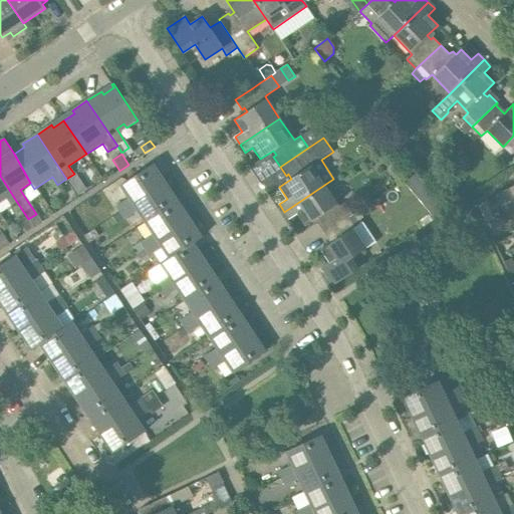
[(165,183),(153,164),(120,186),(129,198),(115,206),(120,213),(165,183)]
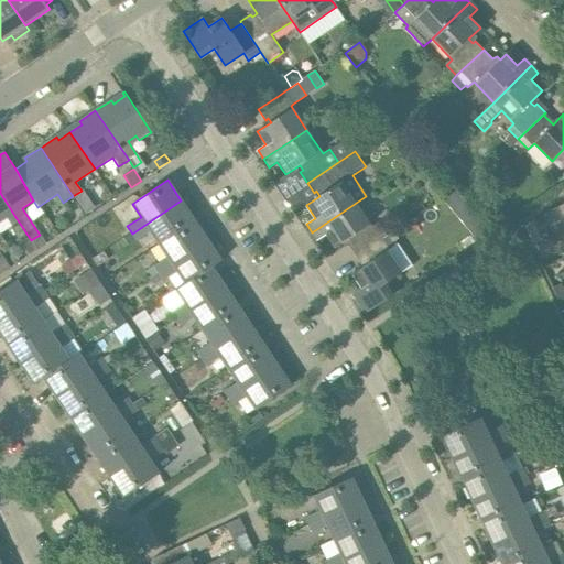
[(84,213),(93,207),(83,191),(82,191),(73,196),(82,209),(84,213)]
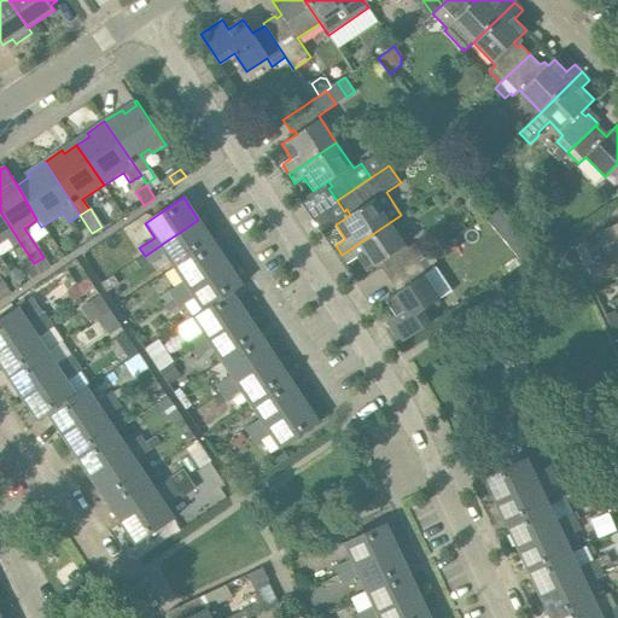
[(19,242),(0,211),(0,243),(7,239),(12,246),(19,242)]
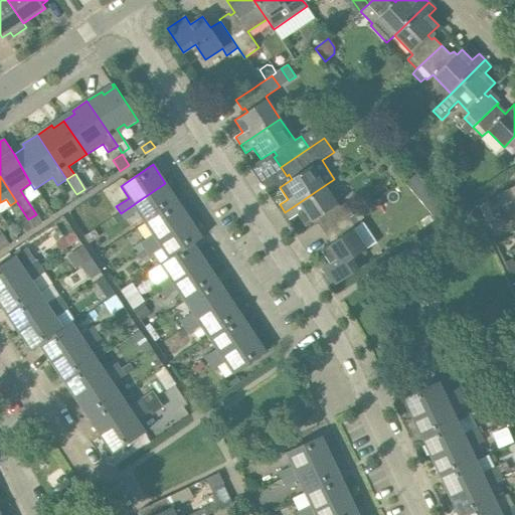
[(121,213),(125,219),(137,211),(145,223),(177,201),(165,183),(121,213)]
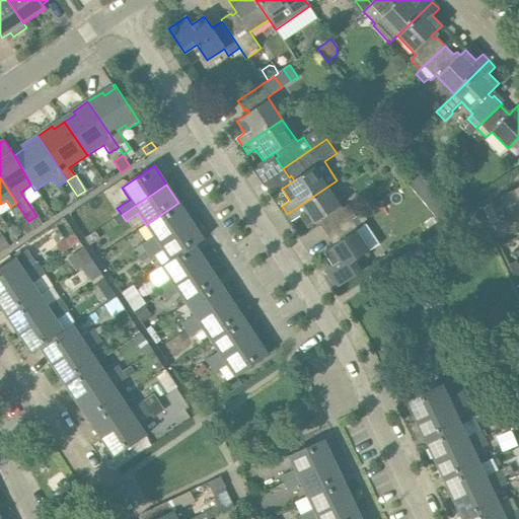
[(321,225),(327,235),(356,217),(352,210),(348,205),(342,209),(327,188),(287,214),(292,221),(300,216),(308,228),(320,220),(323,224),(321,225)]
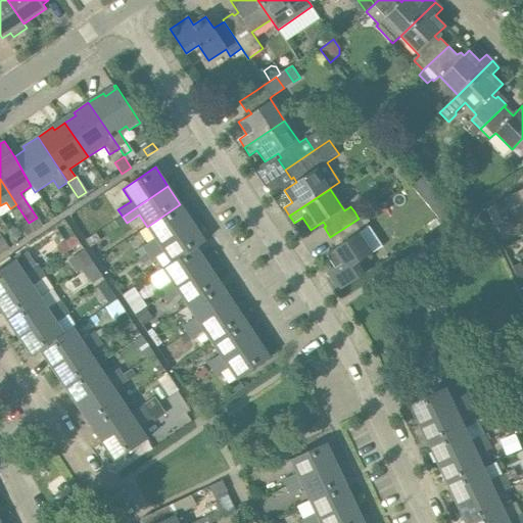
[(142,246),(147,253),(192,223),(180,204),(147,227),(155,238),(142,246)]
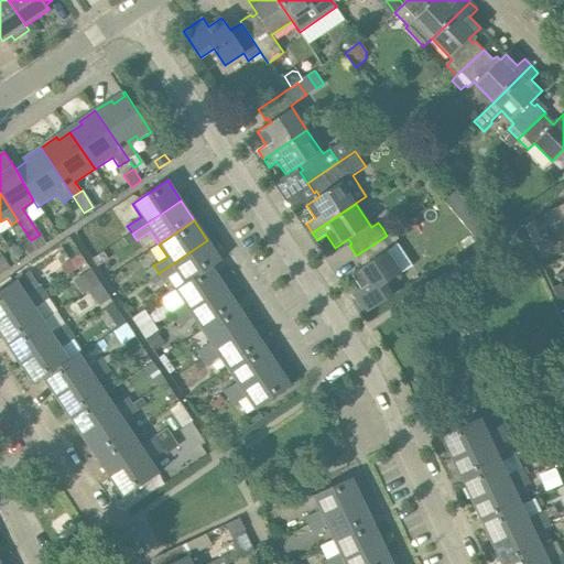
[(96,258),(104,252),(104,251),(110,247),(93,221),(85,227),(82,236),(96,258)]
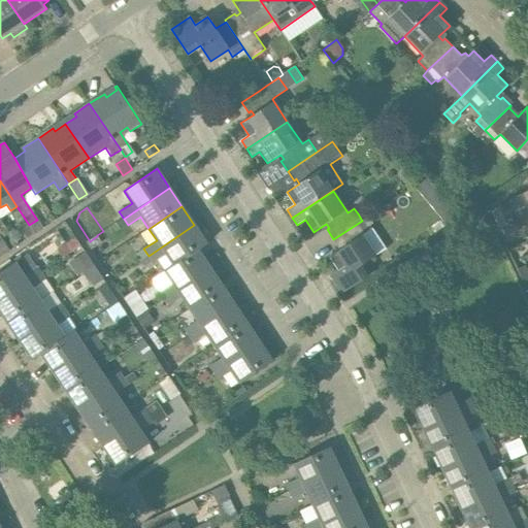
[(369,231),(362,221),(333,239),(335,238),(341,249),(330,257),(338,268),(330,274),(342,293),(367,276),(360,265),(375,255),(362,235),(369,231)]
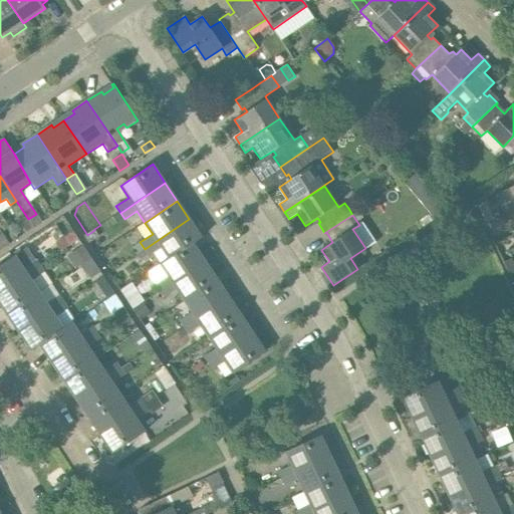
[(28,219),(26,216),(19,222),(26,232),(33,227),(28,219)]
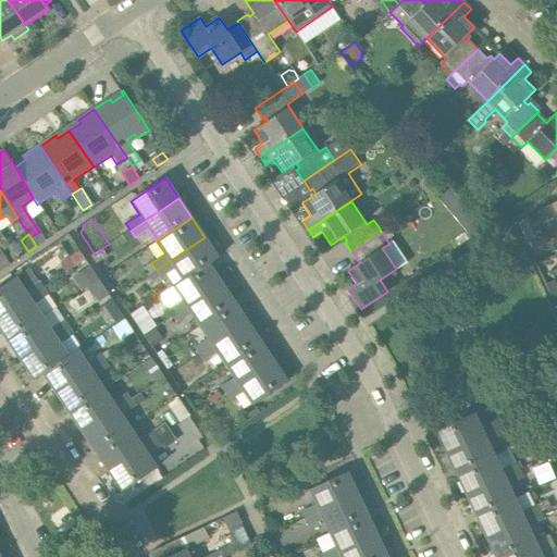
[(174,268),(183,280),(209,263),(219,257),(205,237),(157,270),(161,276),(174,268)]
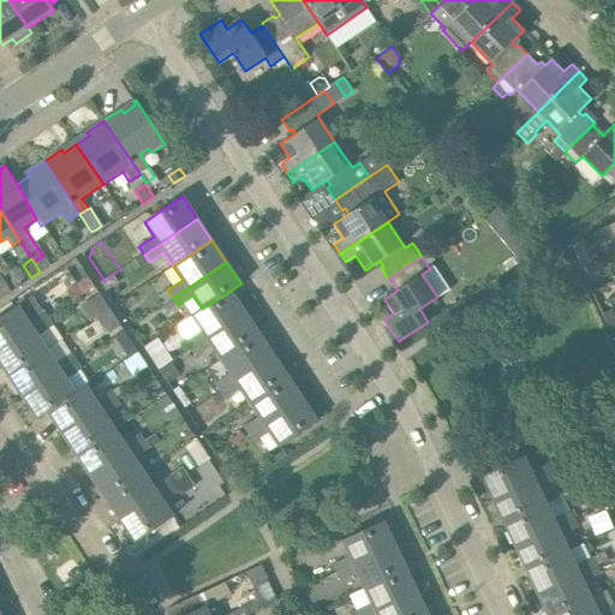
[(119,282),(113,275),(105,281),(101,284),(106,291),(119,282)]
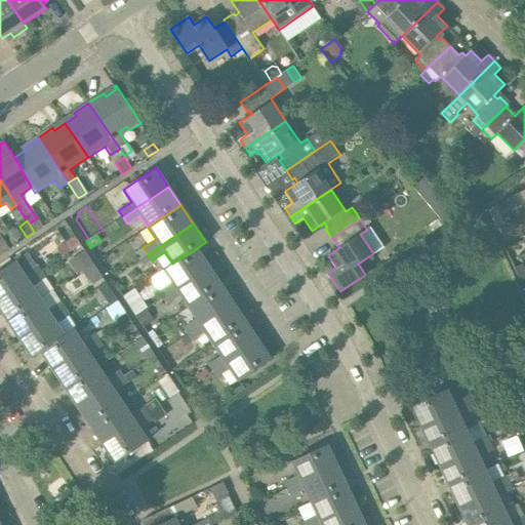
[(3,239),(0,240),(0,254),(9,248),(3,239)]
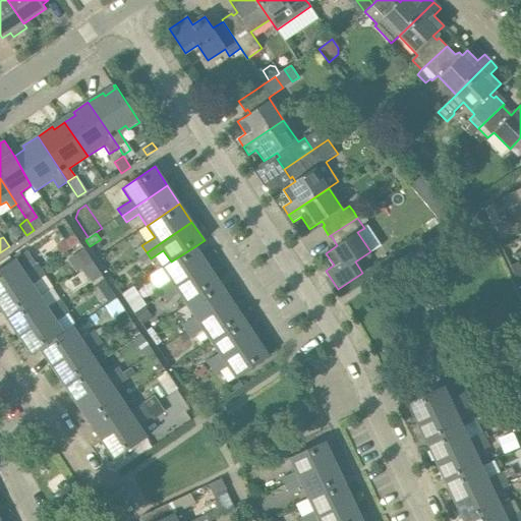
[(141,245),(134,250),(138,257),(139,256),(147,252),(141,245)]
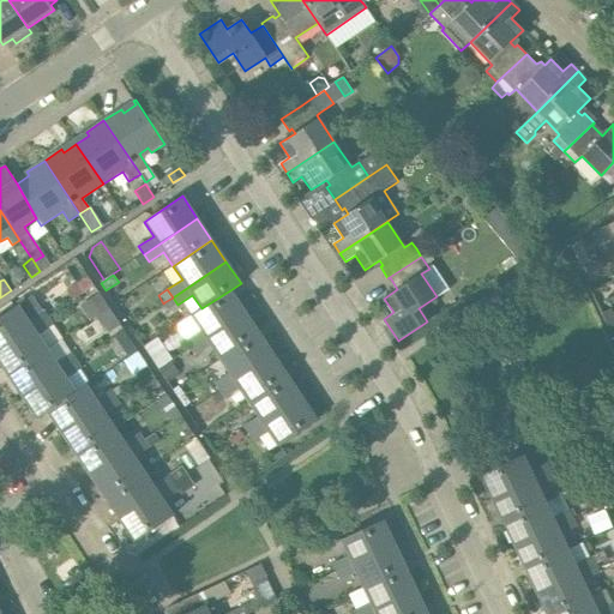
[(202,308),(191,315),(200,330),(186,339),(191,347),(245,312),(230,290),(202,308)]
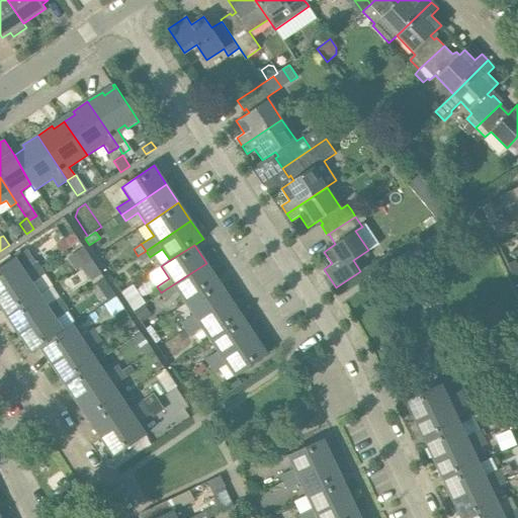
[(0,293),(39,268),(27,250),(0,267),(0,293)]
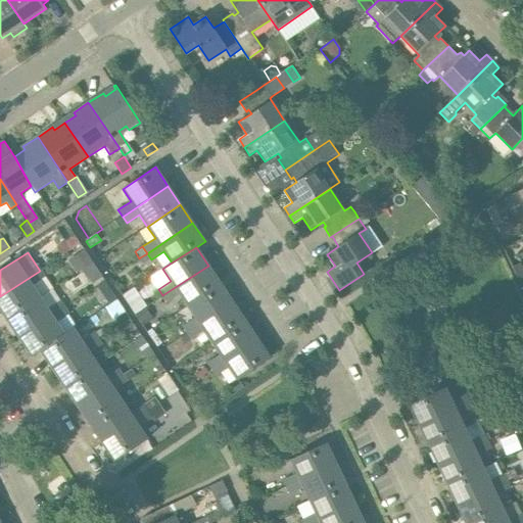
[(102,277),(93,263),(84,270),(92,283),(102,277)]
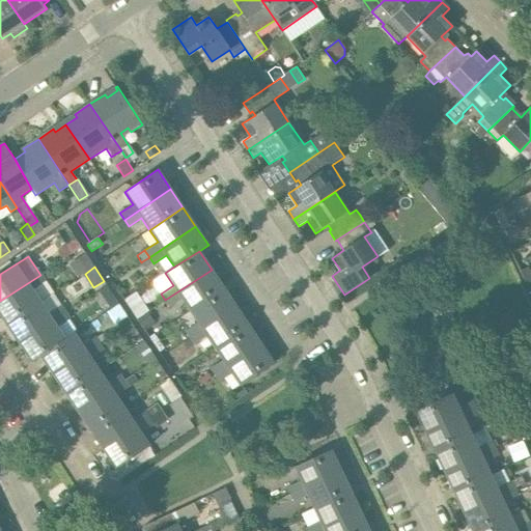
[(530,290),(530,273),(528,268),(521,272),(530,291),(530,290)]
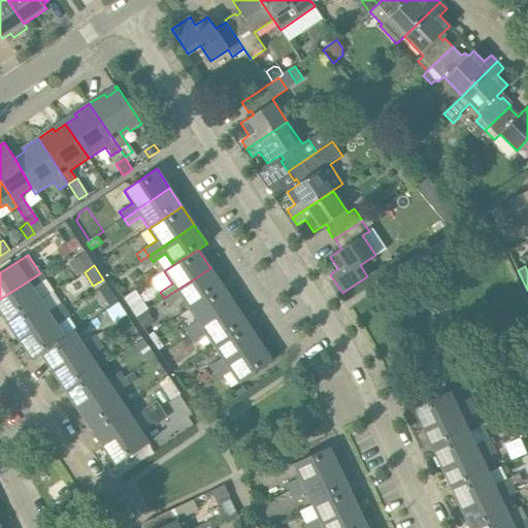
[(164,298),(169,305),(182,297),(190,308),(223,287),(210,268),(164,298)]
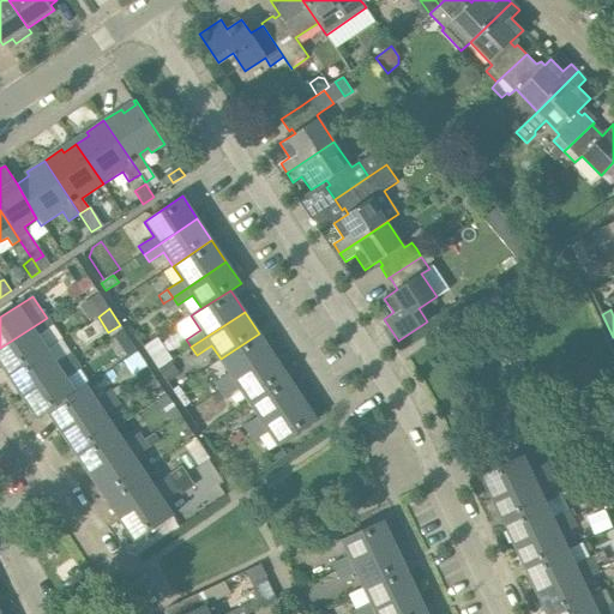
[(8,374),(47,349),(37,336),(52,326),(47,318),(0,348),(0,361),(8,374)]
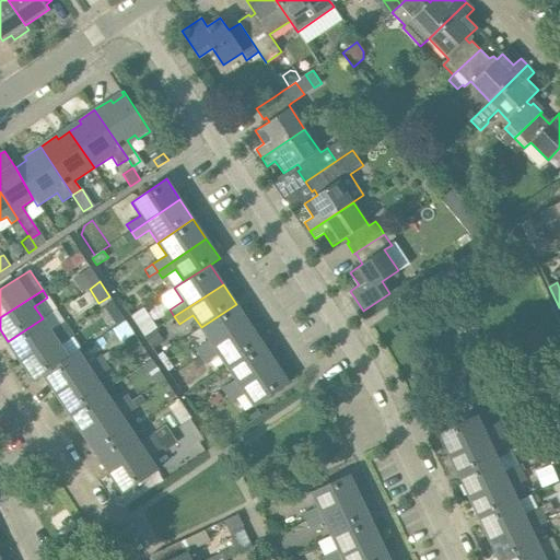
[(200,356),(249,324),(236,304),(201,327),(209,339),(196,349),(200,356)]
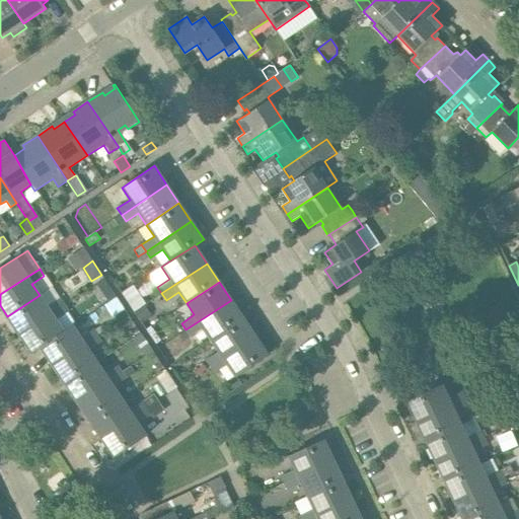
[(40,295),(7,316),(19,335),(64,305),(60,299),(48,307),(40,295)]
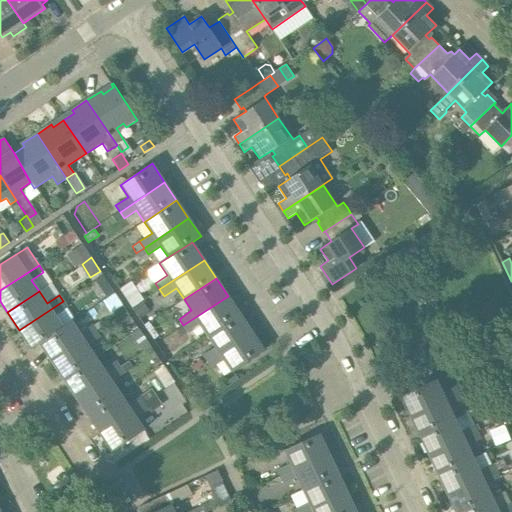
[(120,302),(115,294),(107,299),(112,307),(120,302)]
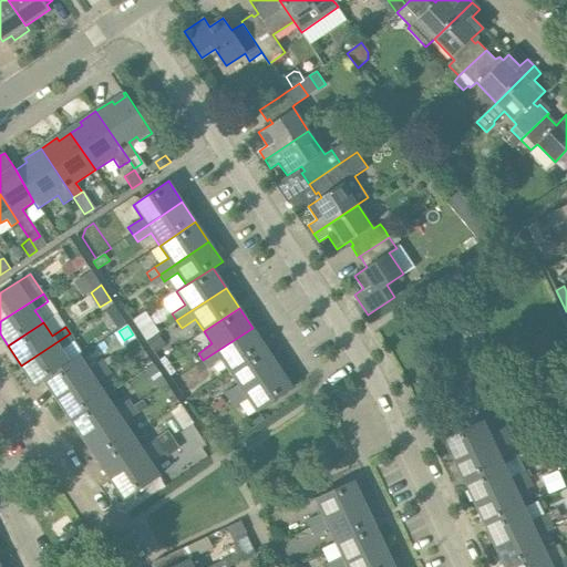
[(203,360),(208,368),(222,359),(230,371),(266,348),(253,328),(203,360)]
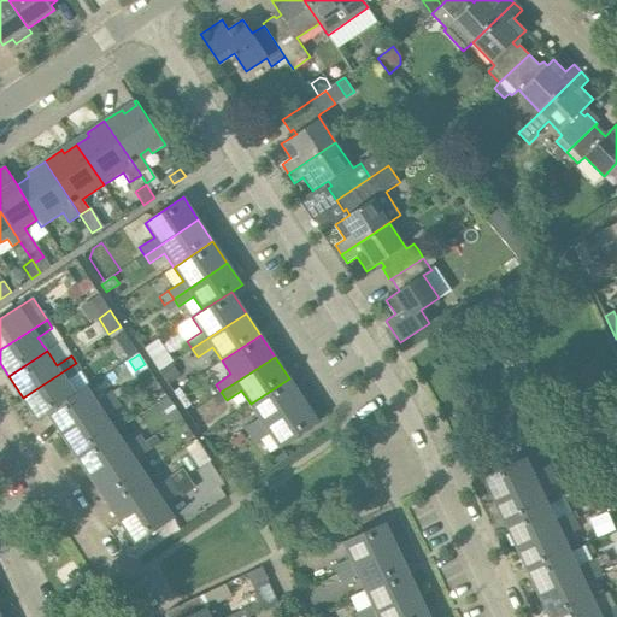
[(76,363),(23,398),(39,421),(48,413),(75,394),(66,381),(82,371),(76,363)]
